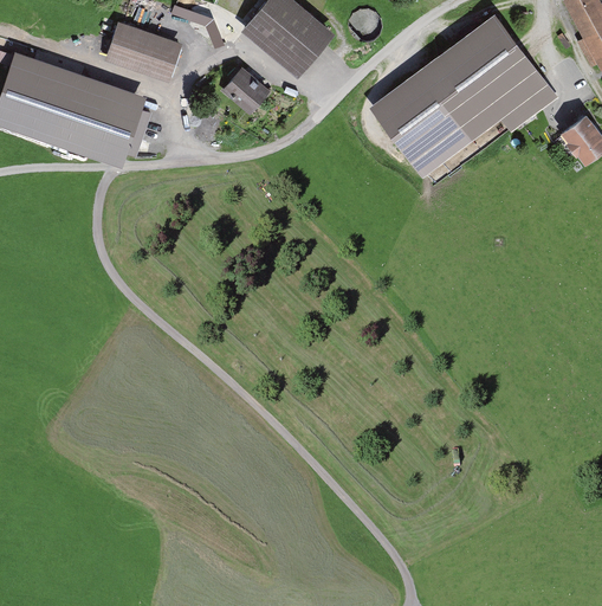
[(292,0),(263,0),(239,27),(298,77),(336,32),(292,0)]
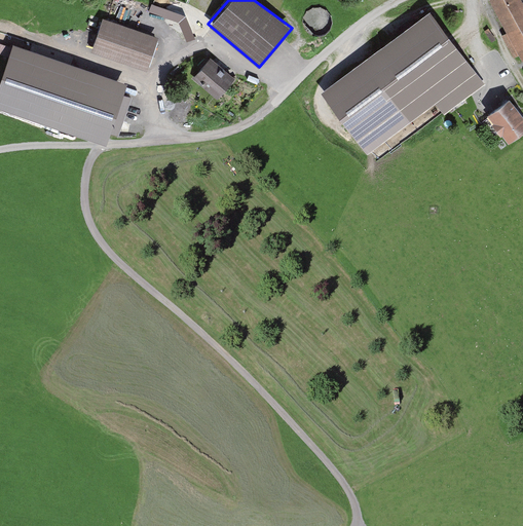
[(522,0),(490,0),(520,62),(522,61),(522,0)]
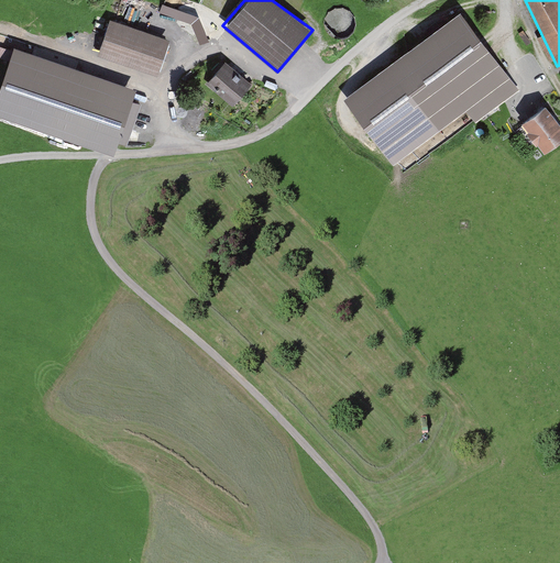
[(166,2),(163,13),(196,25),(200,14),(166,2)]
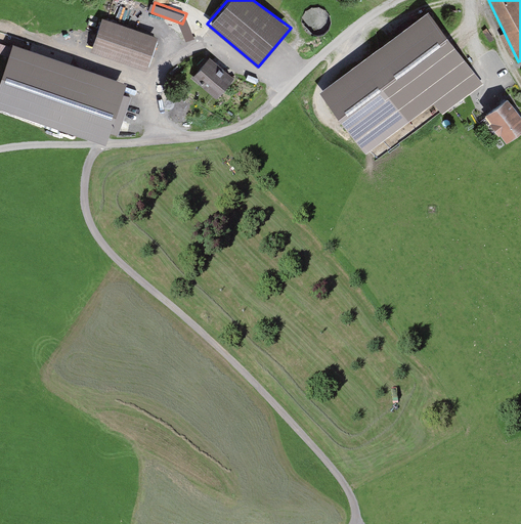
[(426,13),(321,90),(367,155),(435,104),(445,116),(488,86),(426,13)]
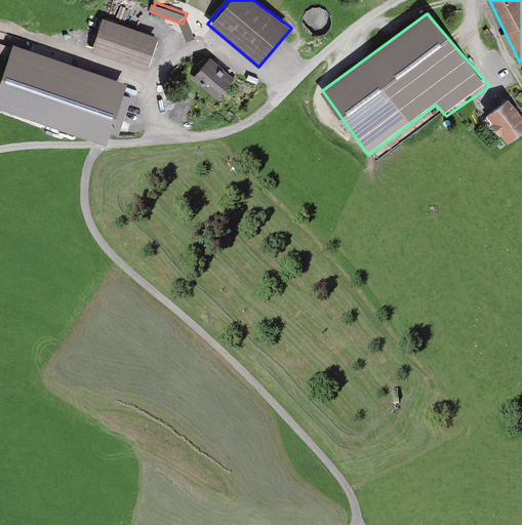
[(190,17),(182,21),(190,40),(199,37),(190,17)]
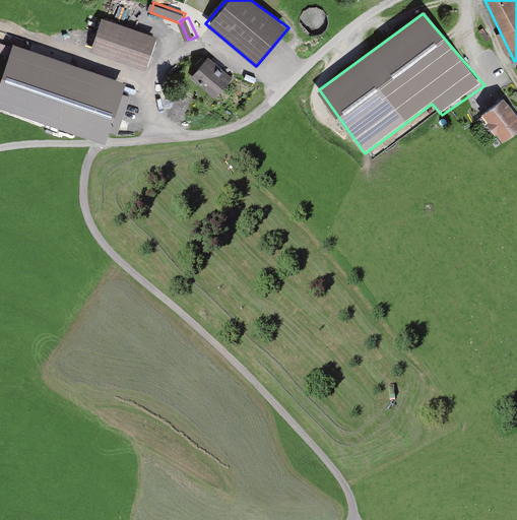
[(156,38),(101,18),(90,50),(145,69),(156,38)]
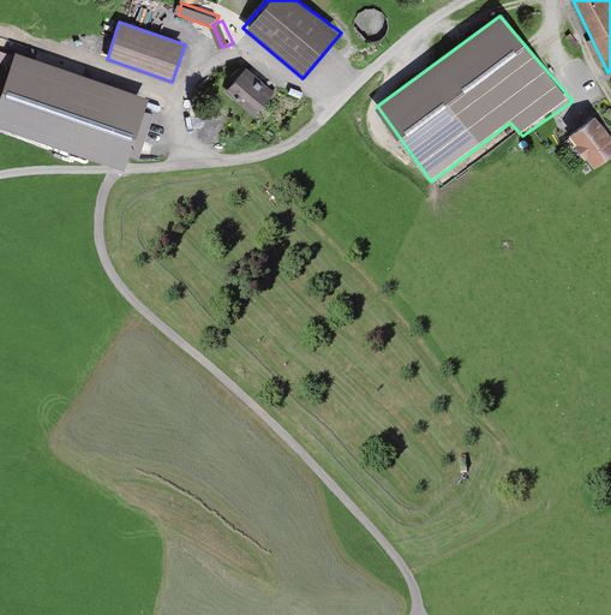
[(246,66),(225,93),(257,120),(279,94),(246,66)]
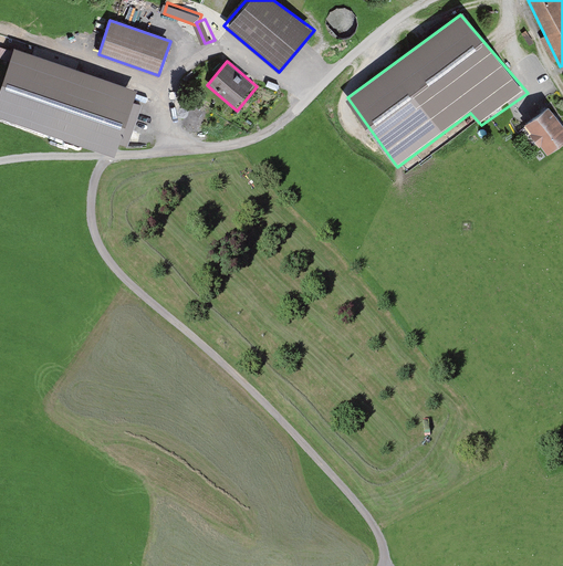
[(562,124),(548,105),(524,123),(548,153),(562,140),(562,124)]
